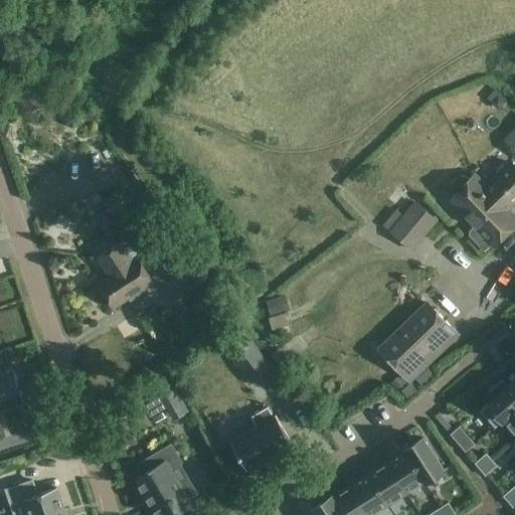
[(504,103),(497,97),(491,104),(498,109),(504,103)]
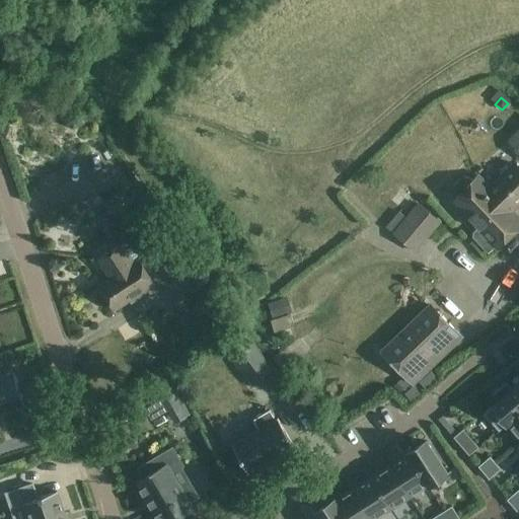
[(518,131),(509,141),(518,150),(518,131)]
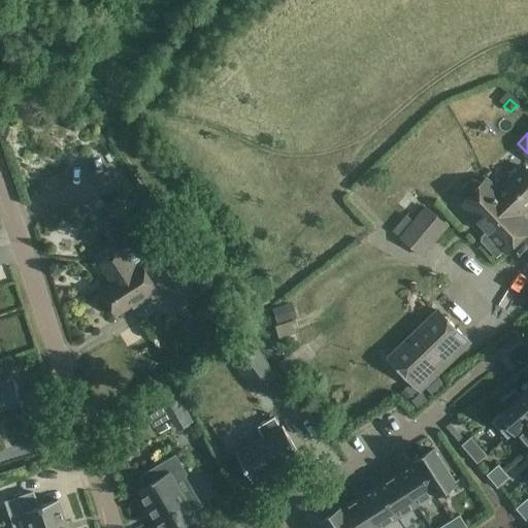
[(498,191),(495,194),(500,199),(506,206),(509,202),(516,209),(519,212),(520,213),(521,215),(527,207),(527,170),(523,166),(498,191)]
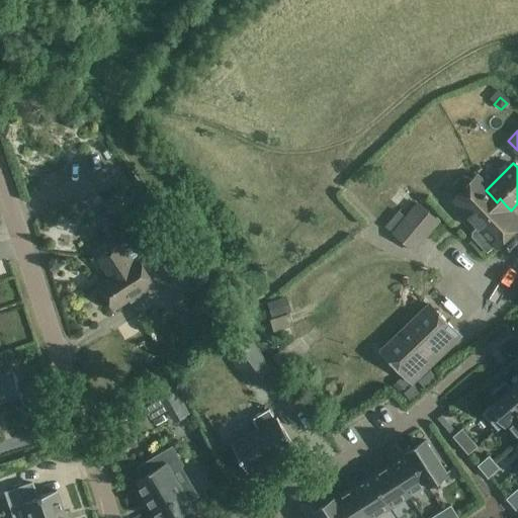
[(456,196),(451,200),(478,229),(471,234),(471,238),(486,252),(492,247),(494,249),(517,226),(517,218),(511,210),(510,209),(509,208),(506,205),(500,198),(497,202),(491,195),(486,190),(489,187),(478,175),(471,181),(462,177),(452,187),(456,196)]
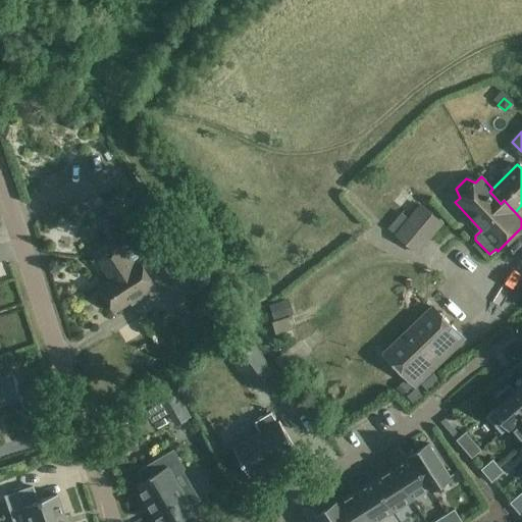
[(125,192),(106,204),(114,216),(133,205),(125,192)]
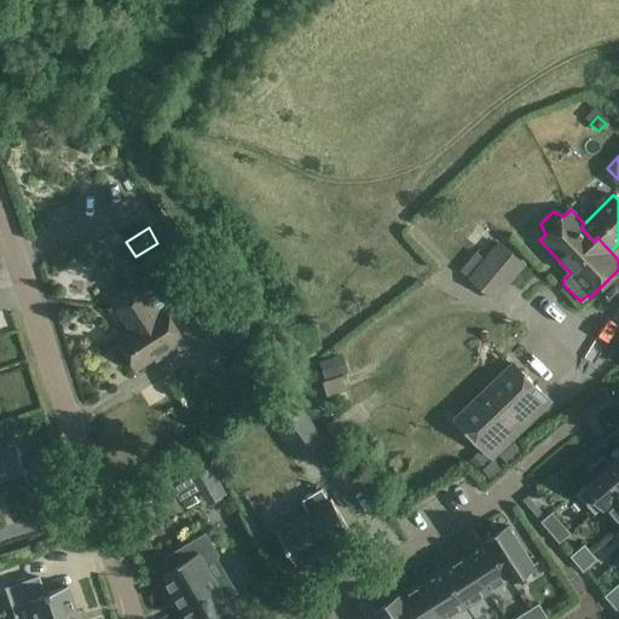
[(521,268),(502,250),(497,247),(470,277),(493,299),(521,268)]
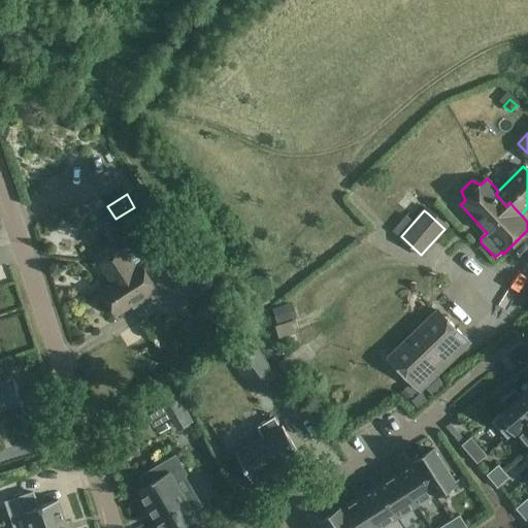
[(111,284),(149,262),(138,248),(130,245),(125,249),(124,248),(99,264),(111,284)]
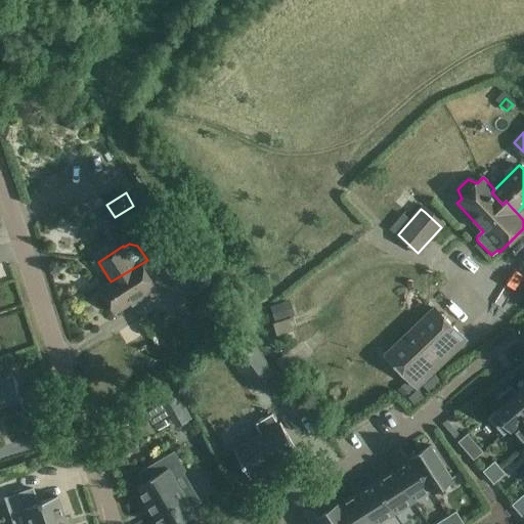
[(147,260),(111,281),(99,289),(115,313),(131,303),(132,305),(157,290),(157,289),(164,284),(177,306),(194,295),(188,285),(199,277),(185,256),(166,268),(157,254),(147,260)]
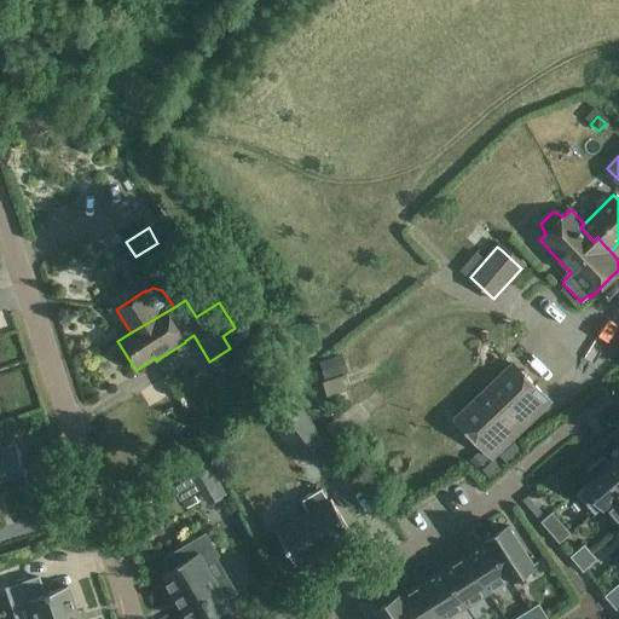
[(247,351),(231,359),(239,375),(255,365),(247,351)]
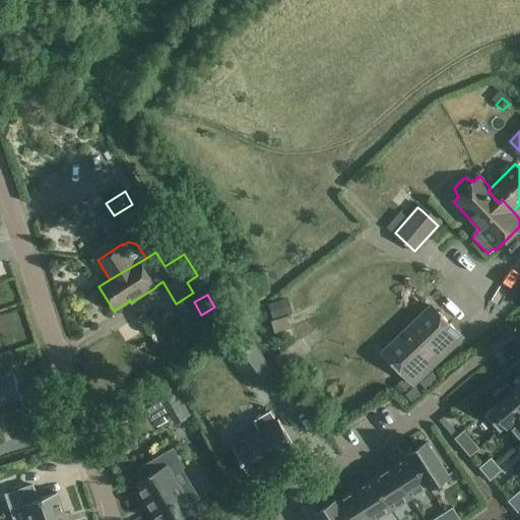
[(285,300),(269,305),(274,320),(290,315),(285,300)]
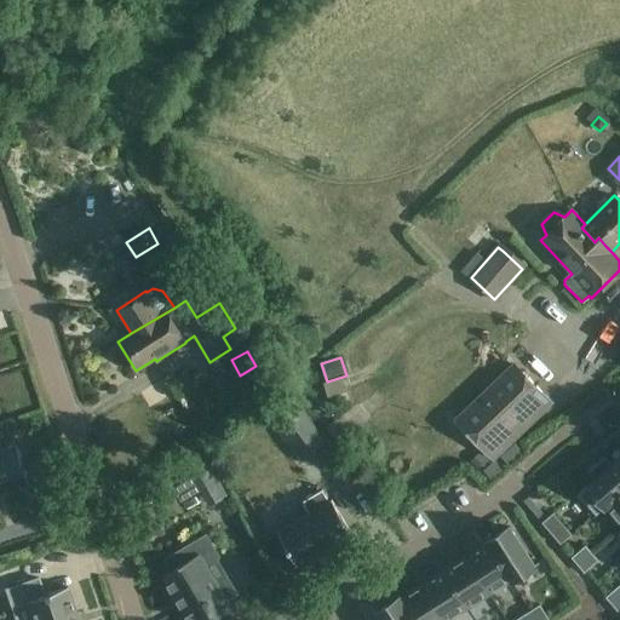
[(514,365),(457,420),(487,452),(544,397),(514,365)]
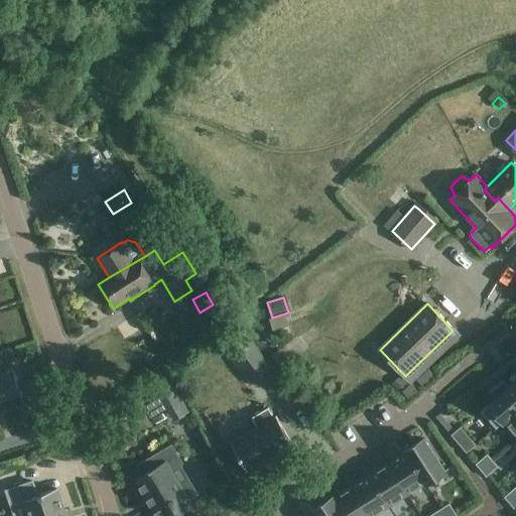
[(233,362),(254,347),(239,326),(218,341),(233,362)]
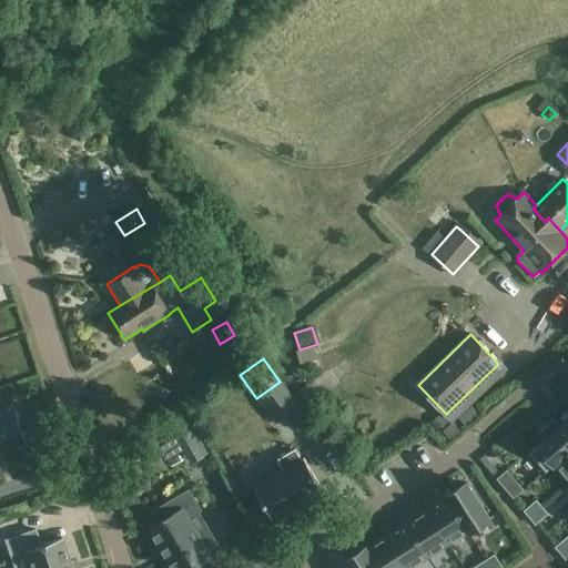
[(555,395),(550,389),(544,395),(548,401),(555,395)]
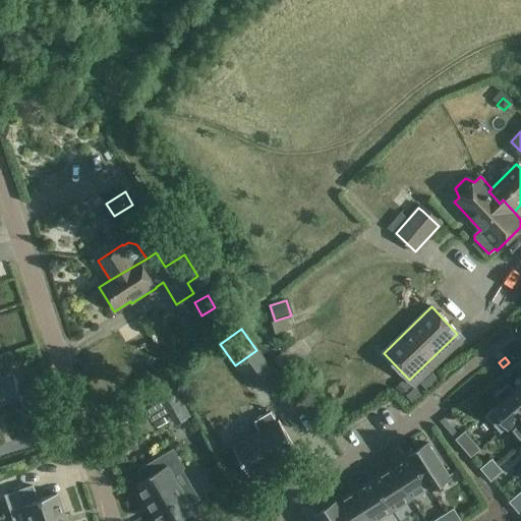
[(14,373),(0,378),(0,413),(24,406),(14,373)]
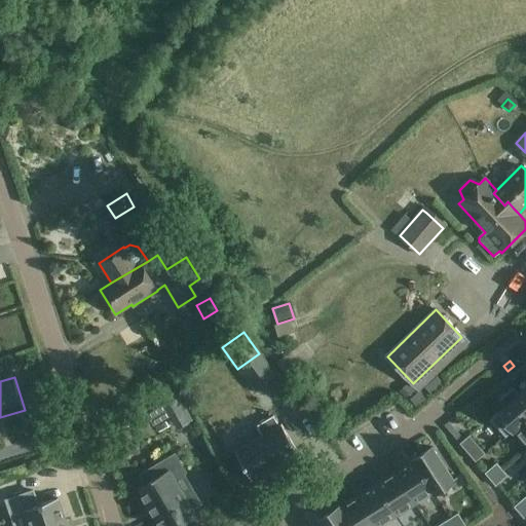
[(407,383),(399,390),(405,398),(413,390),(407,383)]
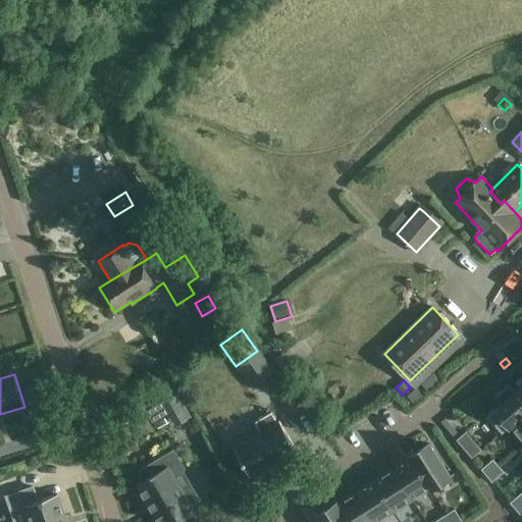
[(509,384),(494,398),(500,404),(486,416),(502,433),(509,427),(521,415),(521,384),(515,392),(509,384)]
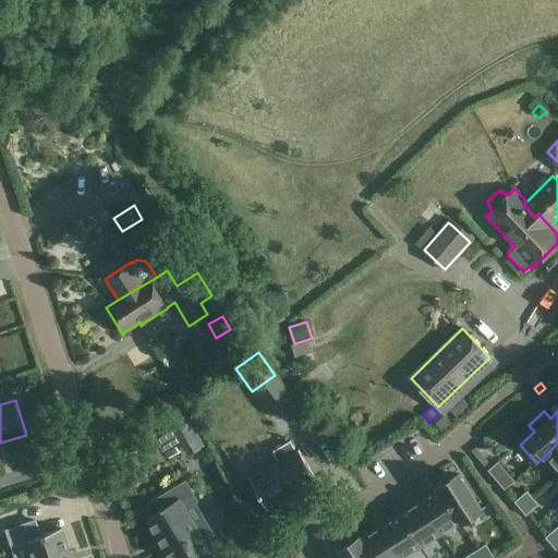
[(183,412),(169,421),(181,440),(195,432),(183,412)]
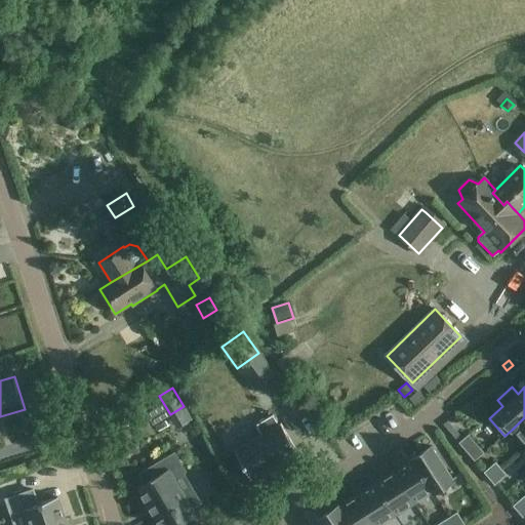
[(234,450),(252,482),(298,455),(280,423),(278,425),(273,415),(255,425),(261,435),(234,450)]
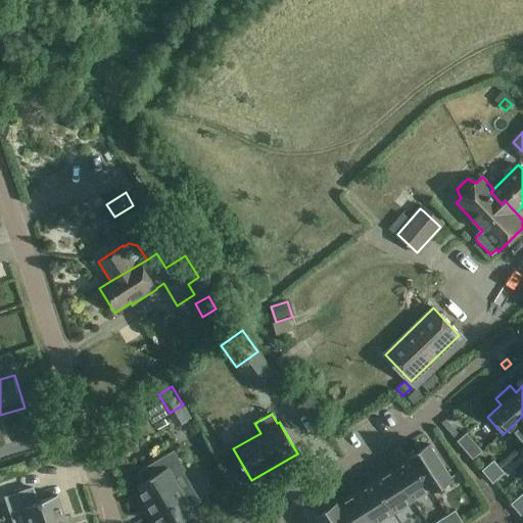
[(522,416),(510,428),(522,442),(522,416)]
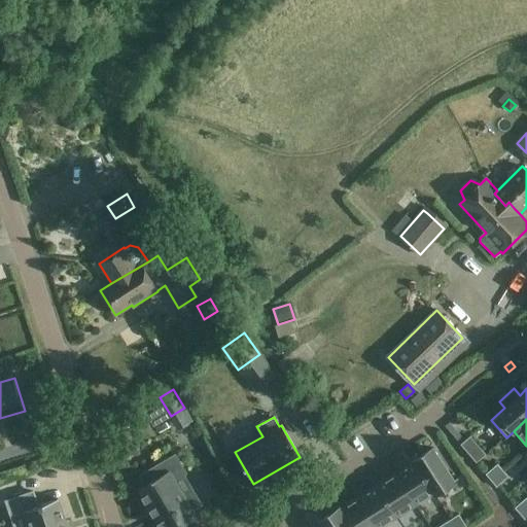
[(469,435),(460,444),(461,445),(476,462),(486,454),(469,435)]
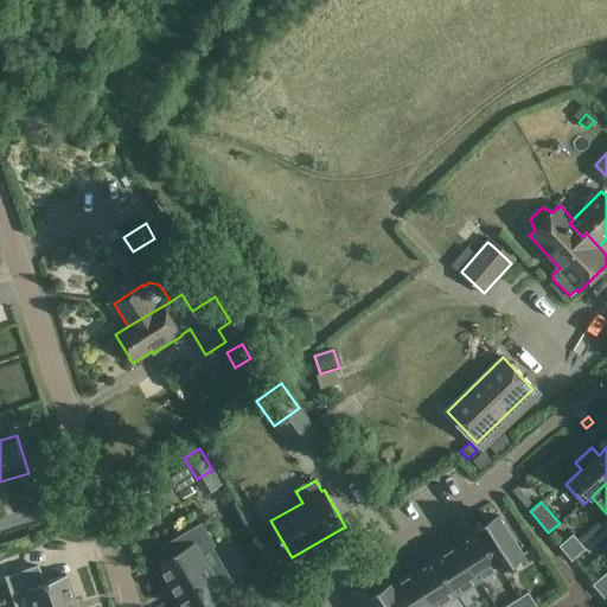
[(523,554),(499,516),(475,531),(499,568),(523,554)]
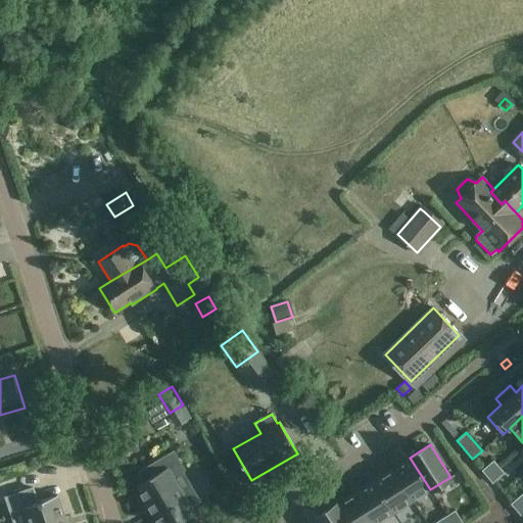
[(174,452),(139,472),(144,480),(137,485),(158,522),(178,522),(195,513),(190,506),(199,501),(190,485),(181,490),(173,476),(184,469),(174,452)]
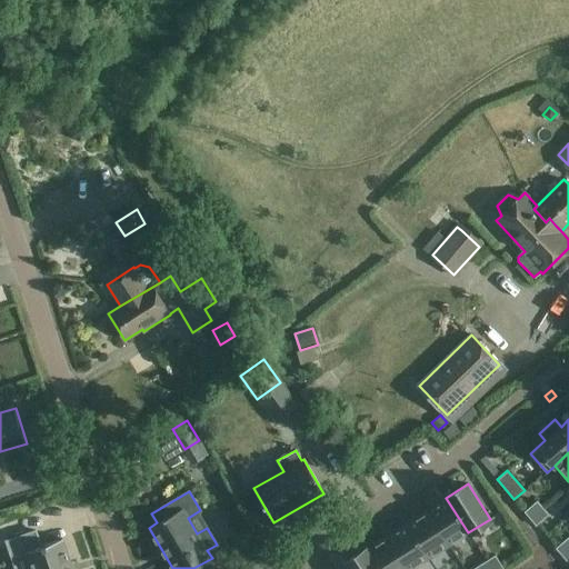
[(468,532),(448,501),(429,513),(449,545),(468,532)]
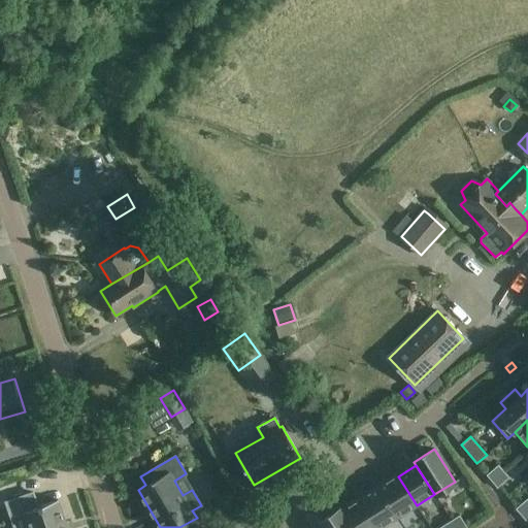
[(496,466),(487,474),(497,487),(506,479),(496,466)]
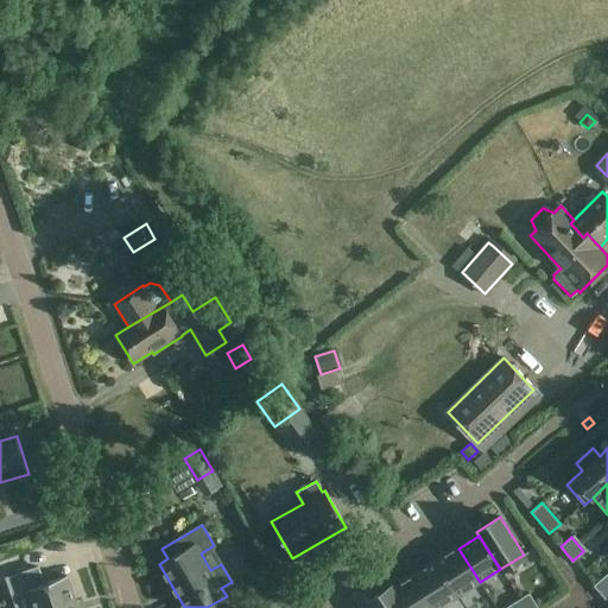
[(439,607),(480,582),(458,549),(415,577),(434,607),(439,607)]
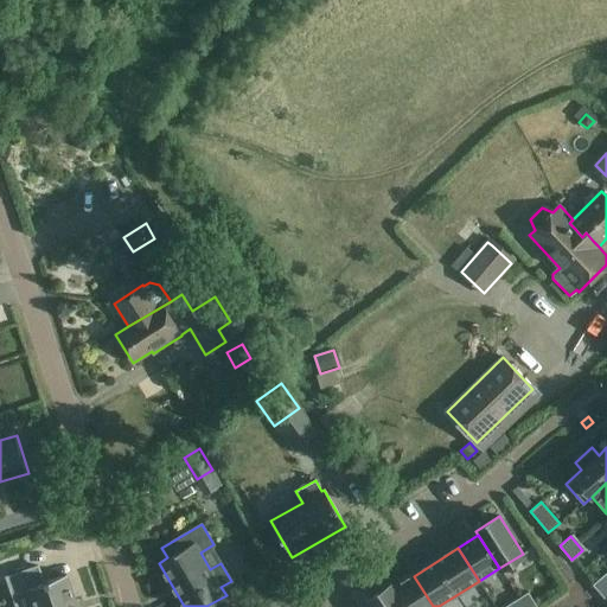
[(44,582),(38,566),(6,576),(12,594),(29,589),(33,606),(77,606),(66,574),(44,582)]
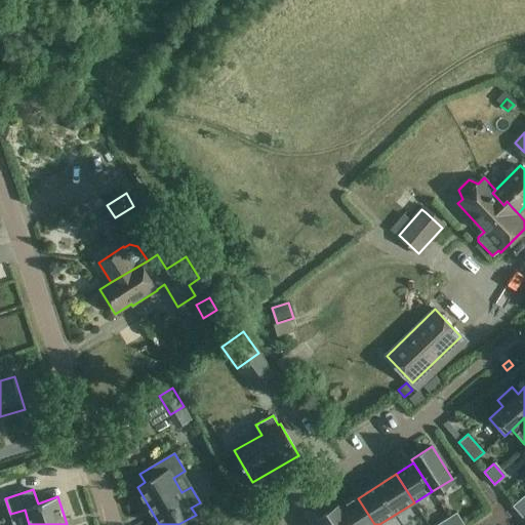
[(524,505),(524,500),(522,497),(513,506),(518,512),(524,505)]
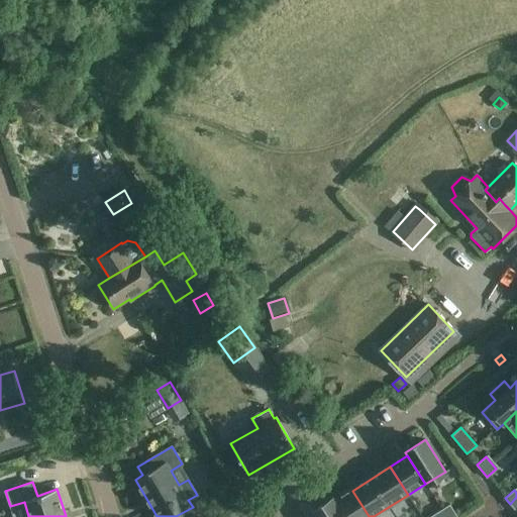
[(369,516),(352,491),(335,501),(344,516),(369,516)]
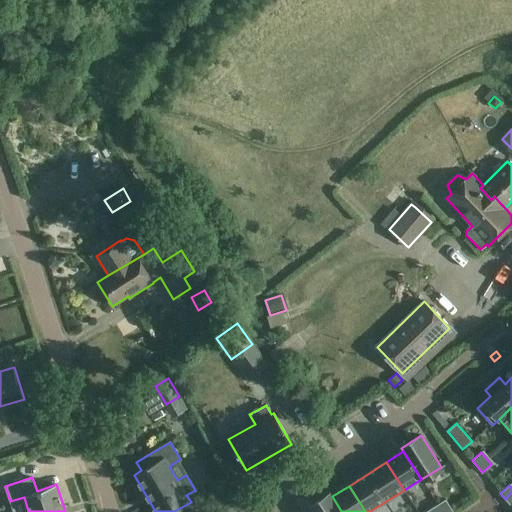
[(330,493),(310,506),(314,511),(341,511),(332,496),(330,493)]
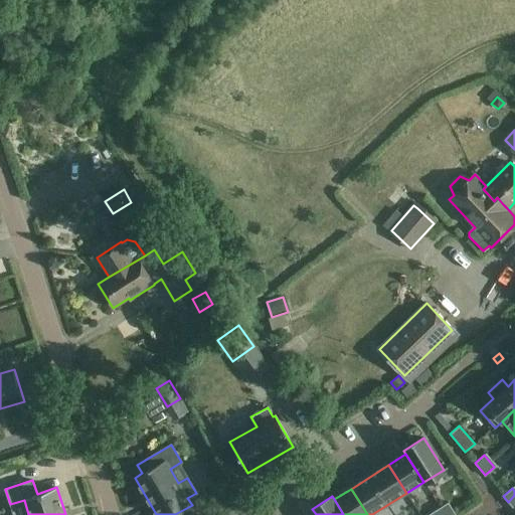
[(448,502),(435,511),(437,514),(455,514),(456,514),(448,502)]
